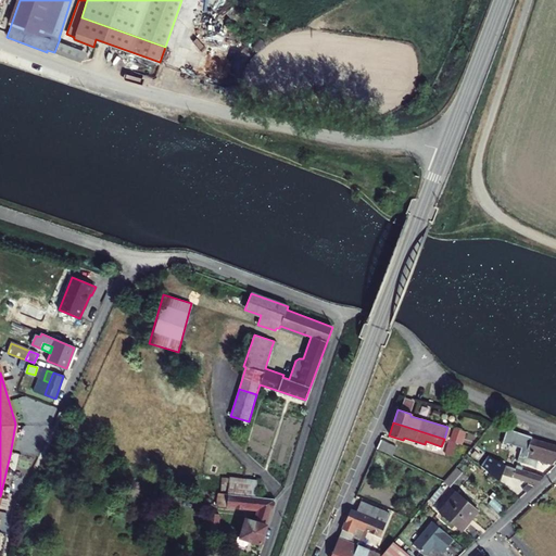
[(454,428),(450,441),(456,443),(462,431),(454,428)]
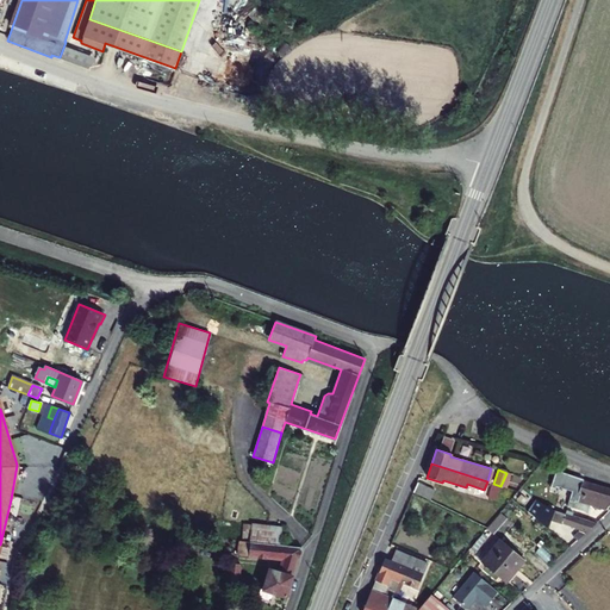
[(582,479),(556,471),(548,495),(558,498),(561,487),(578,493),(574,502),(568,499),(566,509),(571,511),(572,508),(587,512),(590,504),(609,510),(609,509),(609,489),(583,480),(582,479)]
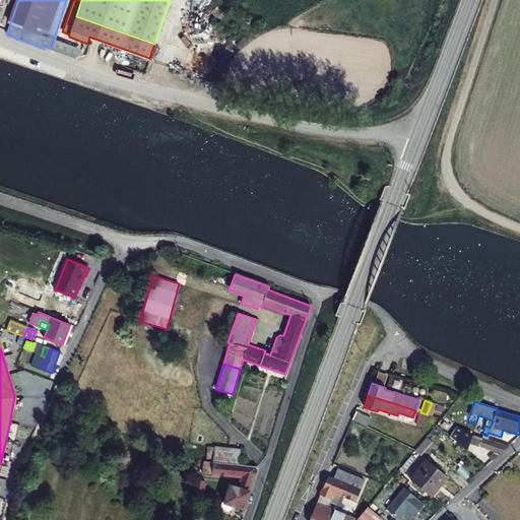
[(370,418),(355,412),(352,419),(366,427),(370,418)]
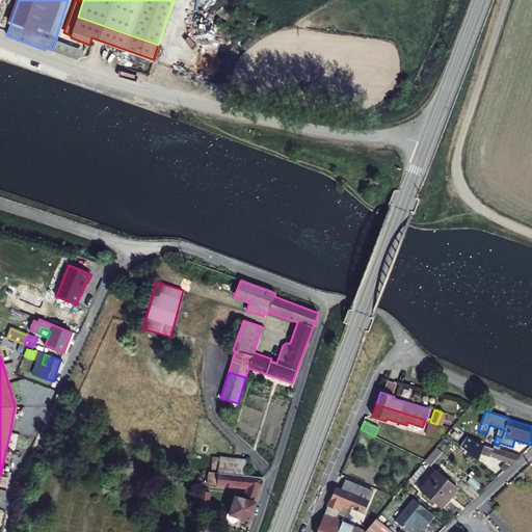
[(436,424),(430,422),(425,434),(431,436),(436,424)]
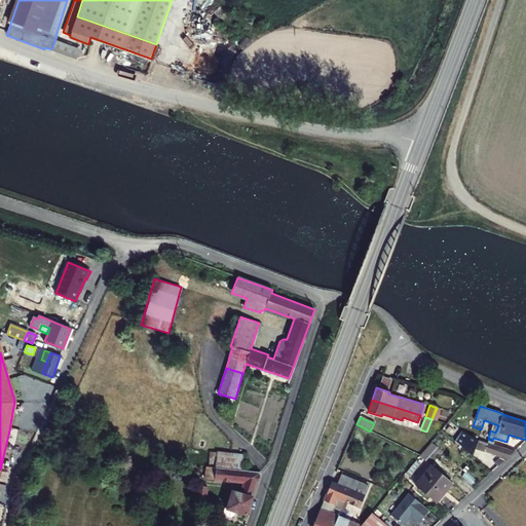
[(505,458),(513,452),(487,443),(478,440),(465,434),(460,430),(454,441),(461,447),(472,456),(475,448),(505,458)]
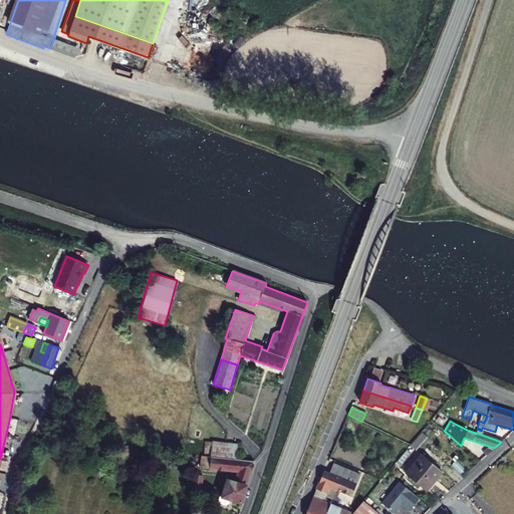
[(442,472),(422,455),(406,474),(425,491),(442,472)]
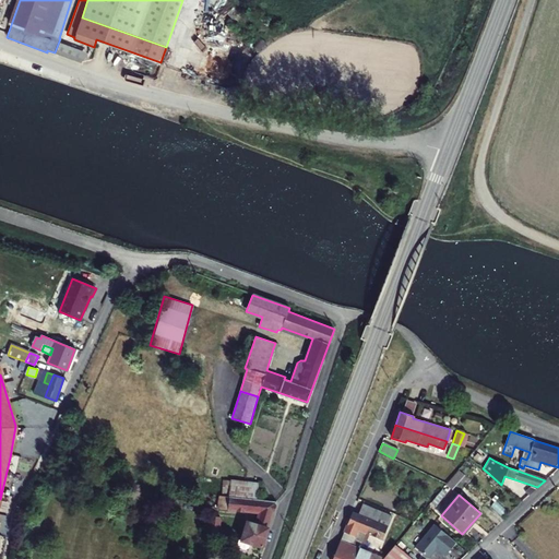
[(222,496),(214,496),(212,508),(259,513),(256,522),(248,520),(241,539),(262,546),(275,501),(229,497),(222,496)]
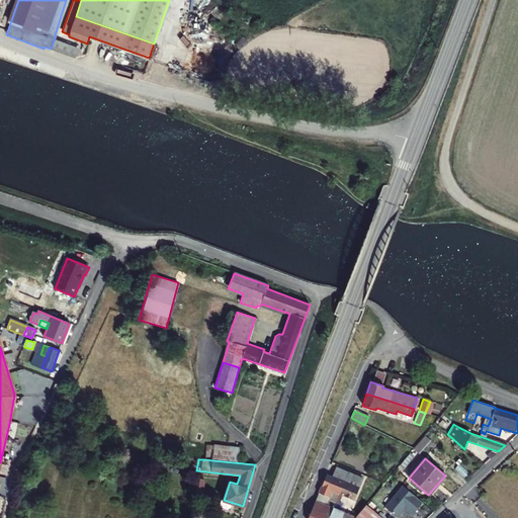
[(332,477),(344,482),(358,488),(362,479),(336,467),(332,477)]
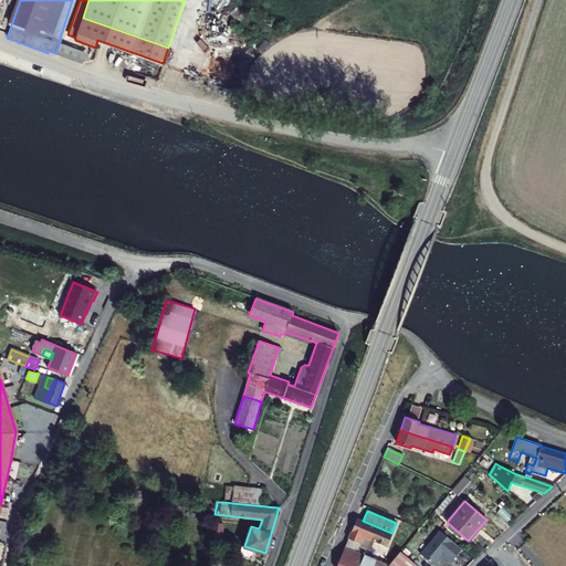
[(376,526),(363,521),(357,519),(348,540),(358,544),(360,536),(370,540),(376,526)]
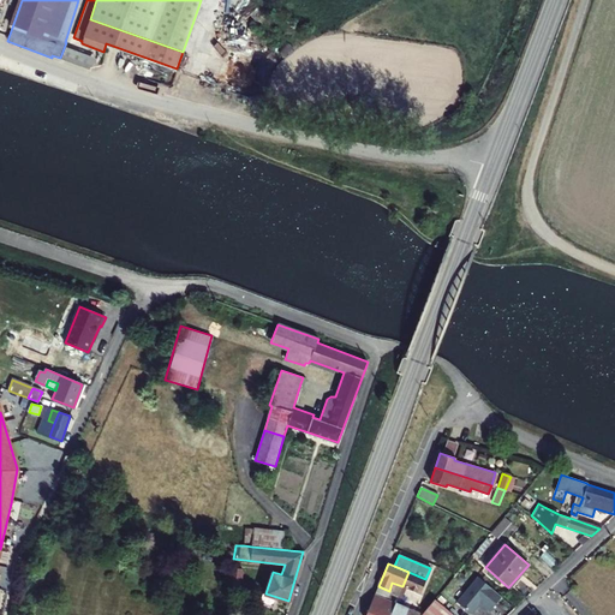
[(244,568),(232,567),(230,583),(239,586),(242,586),(244,568)]
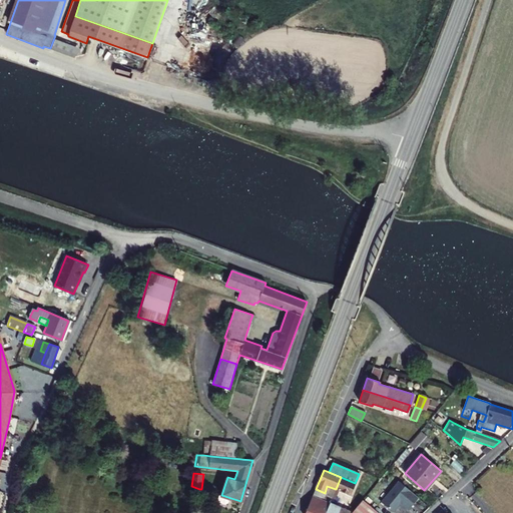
[(355,483),(341,477),(336,489),(350,495),(355,483)]
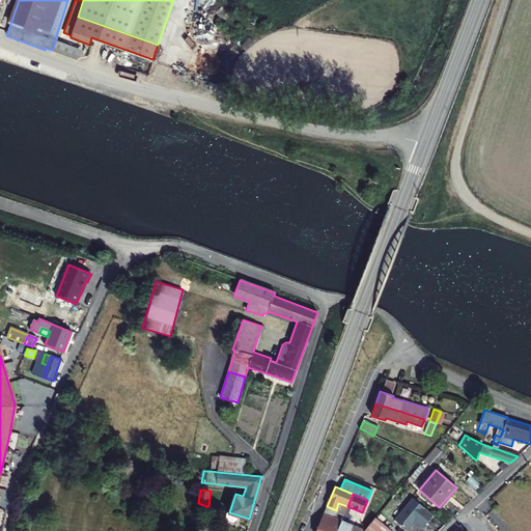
[(393,520),(406,530),(414,520),(422,527),(432,514),(412,498),(393,520)]
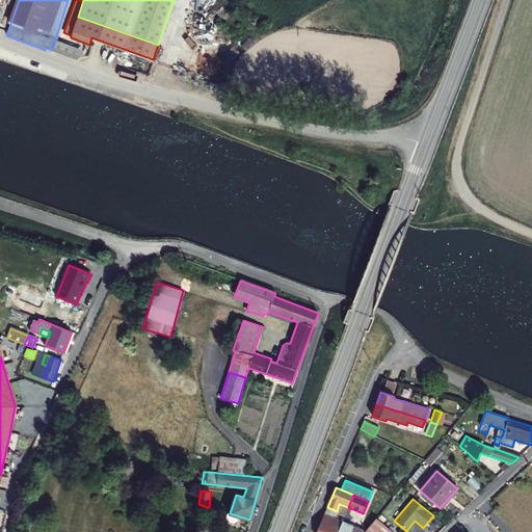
[(337,511),(327,507),(324,514),(334,519),(337,511)]
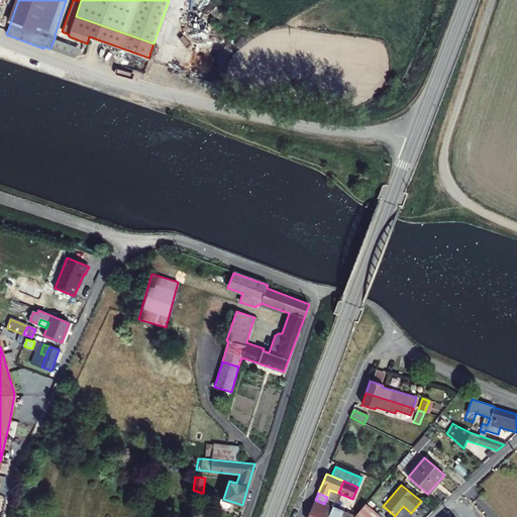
[(307,516),(327,516),(332,507),(333,503),(331,502),(329,506),(324,504),(315,500),(307,516)]
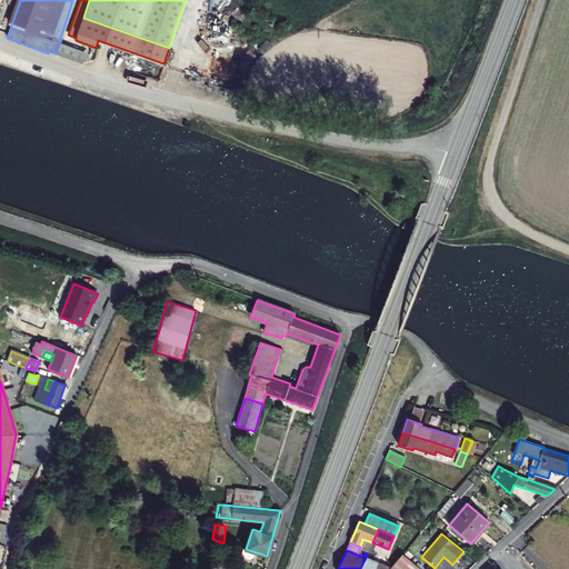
[(419,568),(402,555),(391,568),(389,568),(419,568)]
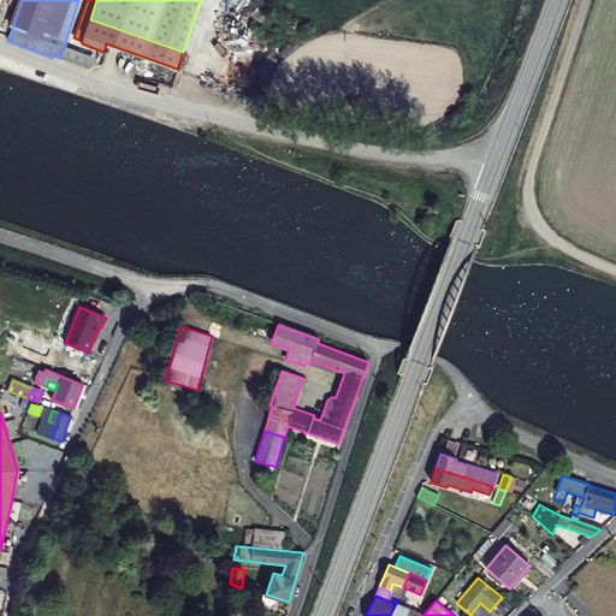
[(390,615),(421,615),(424,615),(396,604),(390,615)]
